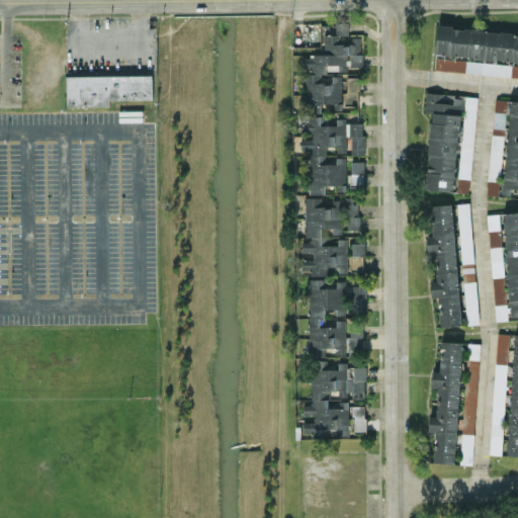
[(362,67),(362,34),(348,34),(348,22),(335,22),(335,34),(324,34),(324,55),(301,55),(301,71),(306,71),(305,112),(322,112),(322,105),(341,106),(342,76),(328,76),(328,71),(348,71),(348,67),(362,67)]
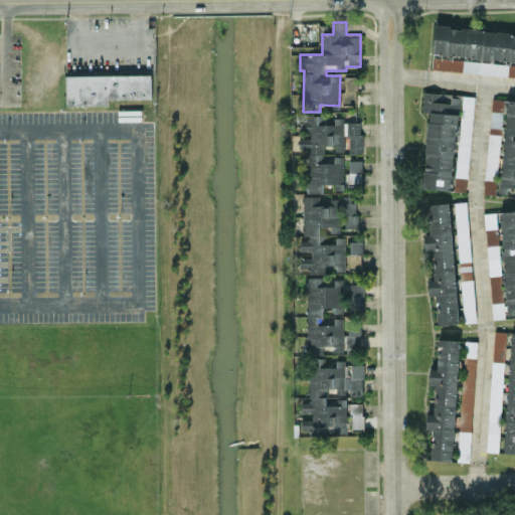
[(432,70),(514,75),(514,32),(435,26),(432,70)]
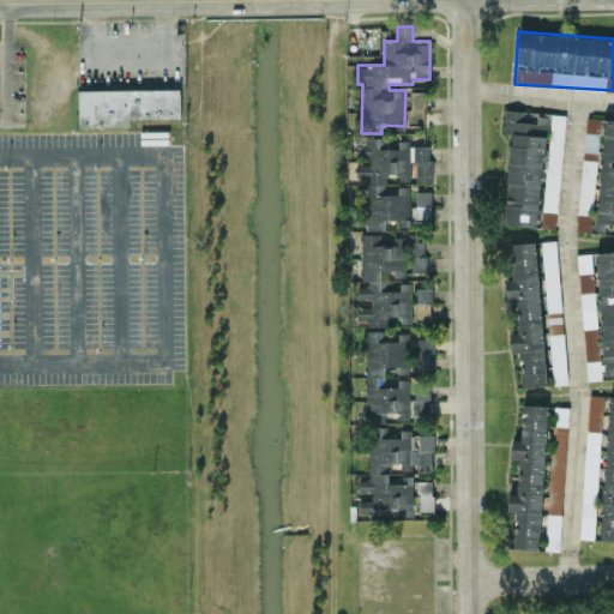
[(77,90),(78,126),(130,125),(130,118),(181,118),(180,89),(77,90)]
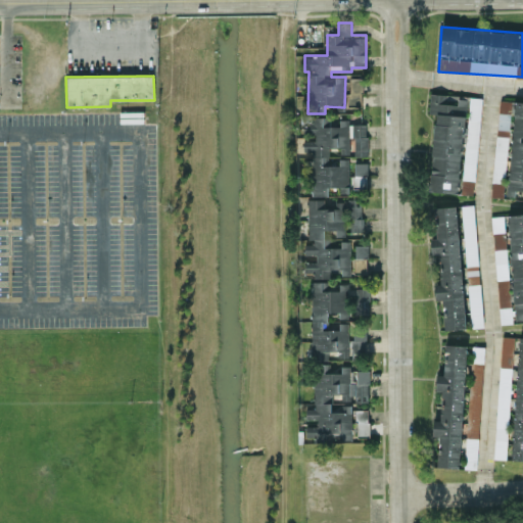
[(363,78),(349,78),(348,106),(362,106),(363,78)]
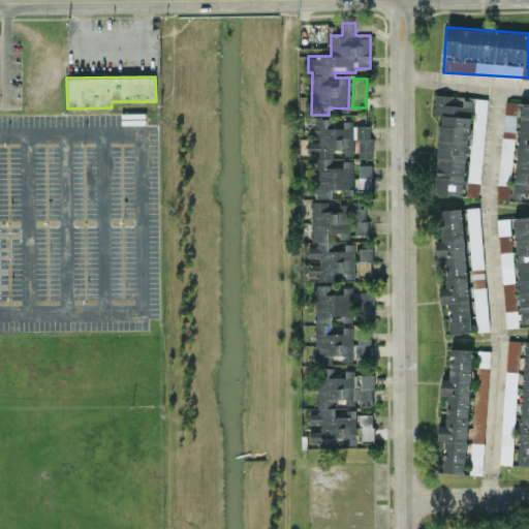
[(488,98),(435,94),(434,115),(441,116),(435,193),(464,195),(479,196),(488,98)]
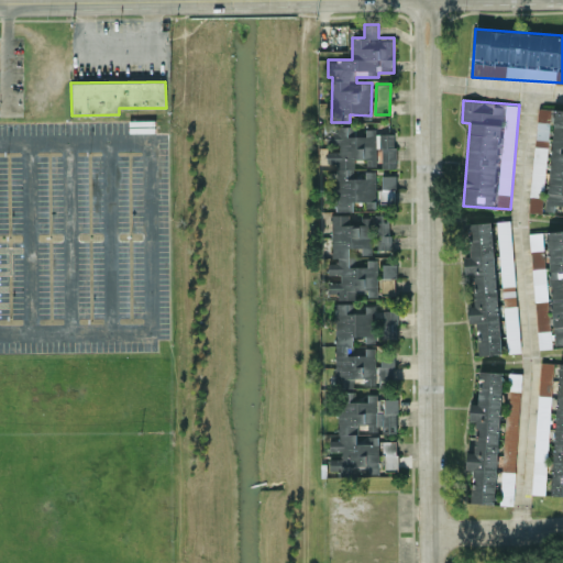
[(551,108),(538,108),(537,136),(551,136),(551,108)]
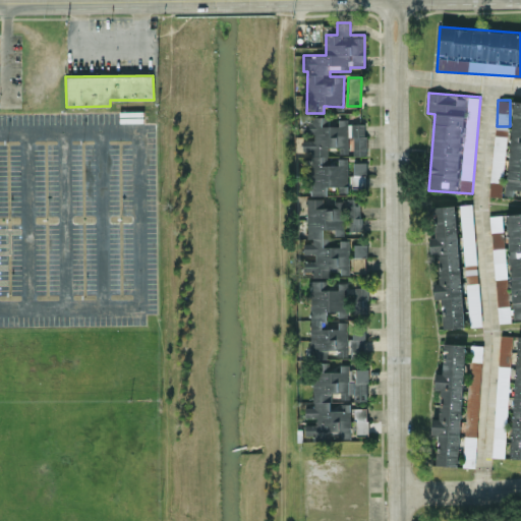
[(520,101),(512,101),(507,195),(513,195),(513,189),(520,189),(520,101)]
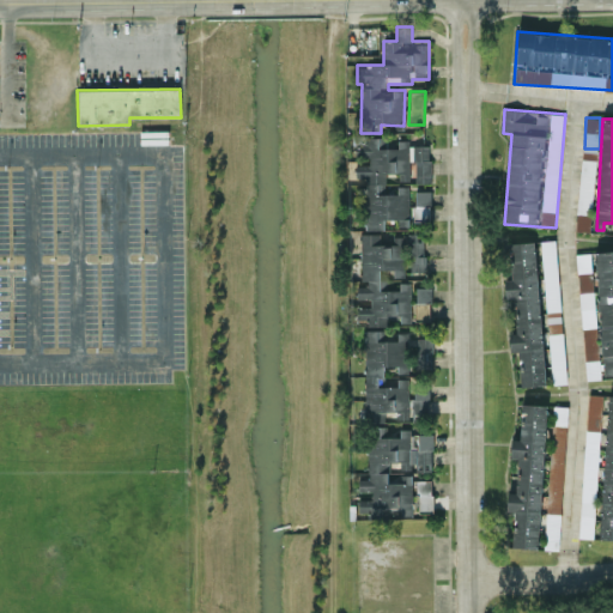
[(430,145),(410,145),(410,138),(363,139),(364,163),(356,163),(356,176),(365,176),(366,230),(384,229),(384,219),(410,218),(408,186),(398,187),(398,193),(386,194),(386,173),(399,173),(399,181),(413,180),(413,183),(431,182),(430,145)]
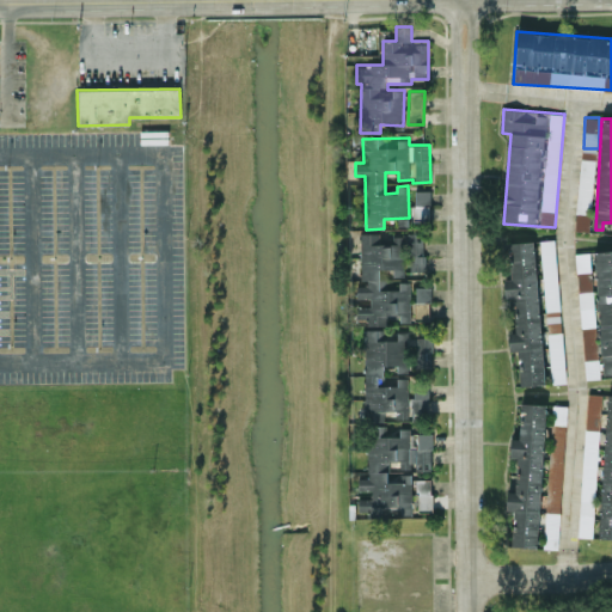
[(591,231),(592,178),(579,178),(576,230),(591,231)]
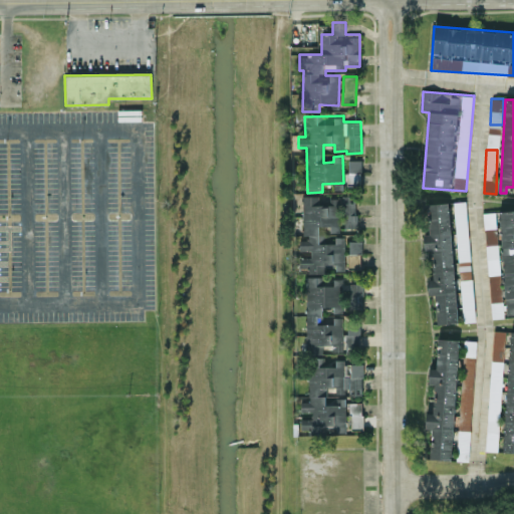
[(347,183),(360,183),(360,160),(348,160),(347,183)]
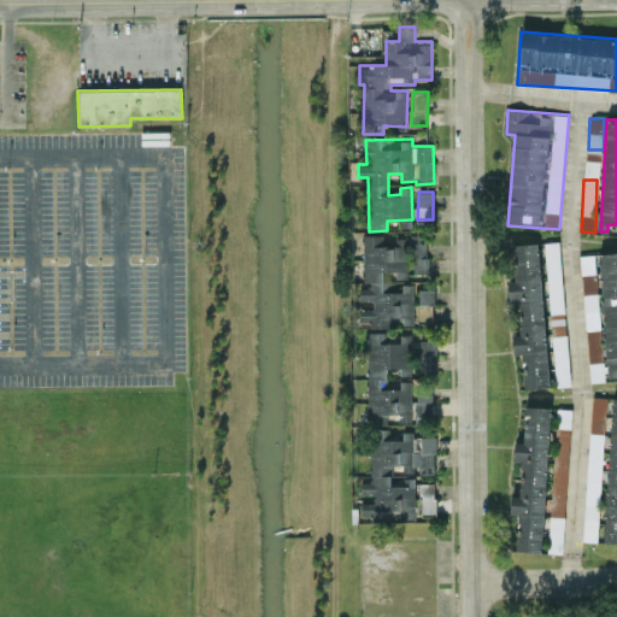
[(413,324),(413,283),(403,283),(403,292),(388,292),(388,281),(383,281),(383,270),(397,270),(397,278),(407,278),(407,238),(395,238),(393,242),(370,235),(364,235),(364,281),(359,287),(359,301),(374,301),(374,309),(359,309),(359,321),(370,321),(370,328),(391,328),(393,321),(406,324),(413,324)]
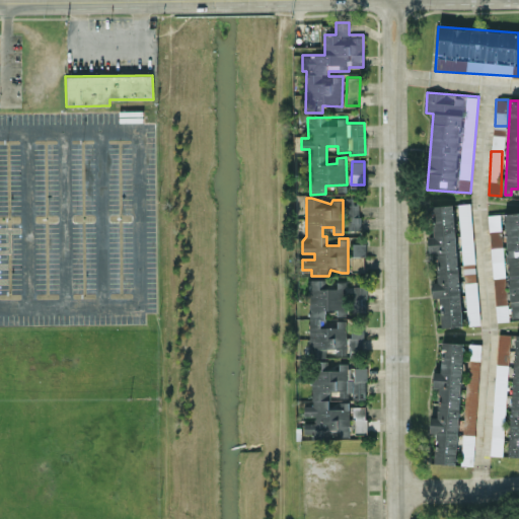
[(346,229),(358,229),(360,200),(347,199),(346,229)]
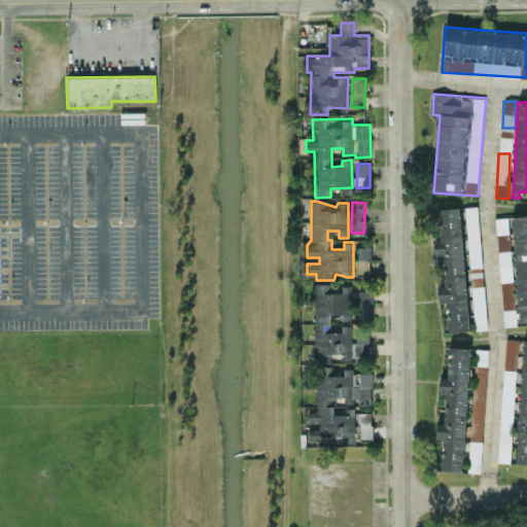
[(466,207),(469,268),(481,267),(479,206),(466,207)]
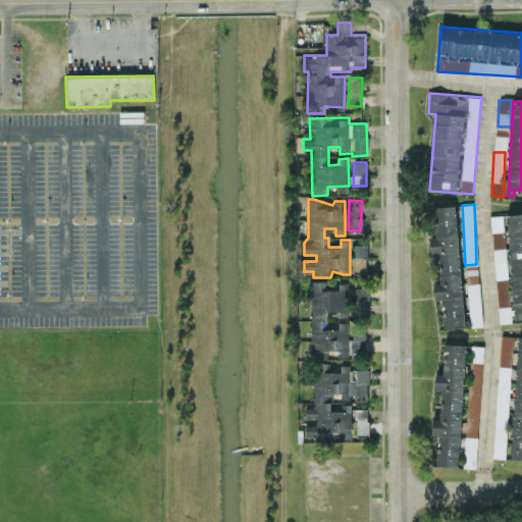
[(464,327),(457,205),(432,207),(434,238),(430,238),(431,254),(438,253),(440,282),(434,282),(435,299),(441,299),(444,329),(464,327)]
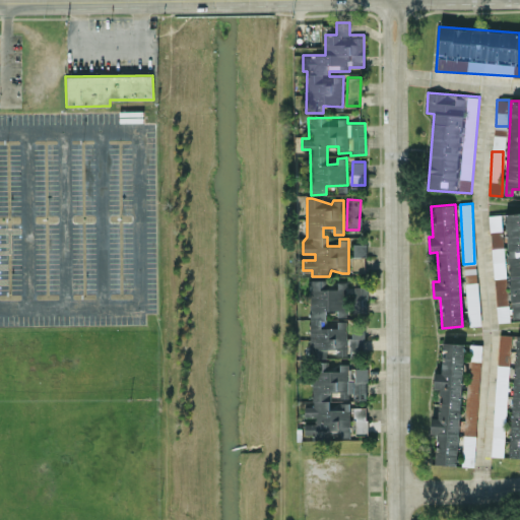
[(519,211),(506,213),(512,318),(519,317),(519,211)]
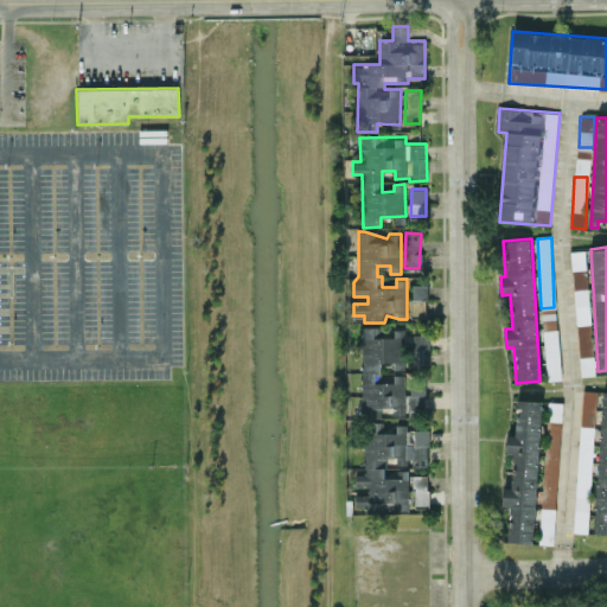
[(580,376),(594,375),(588,276),(575,278),(575,273),(586,272),(585,250),(573,251),(580,376)]
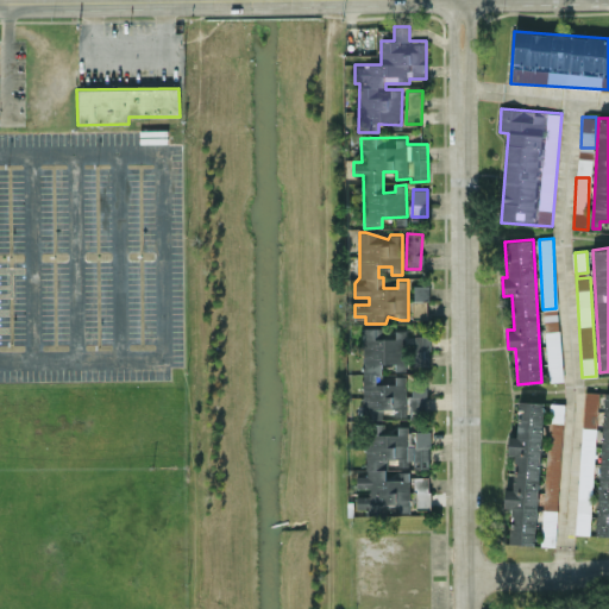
[(428,300),(428,286),(414,286),(414,300),(428,300)]
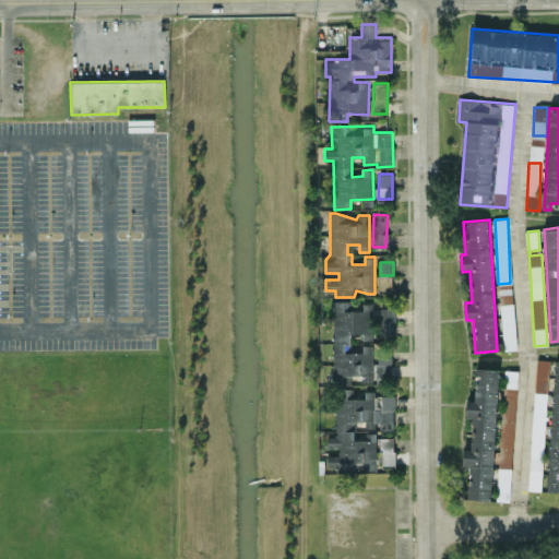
[(394,335),(395,308),(380,308),(380,314),(372,314),(372,302),(349,311),(351,300),(334,300),(333,384),(351,384),(351,375),(361,375),(365,383),(372,383),(377,383),(391,378),(391,357),(378,356),(378,361),(372,361),(373,344),(363,344),(363,352),(351,352),(351,333),(361,333),(364,340),(376,335),(394,335)]
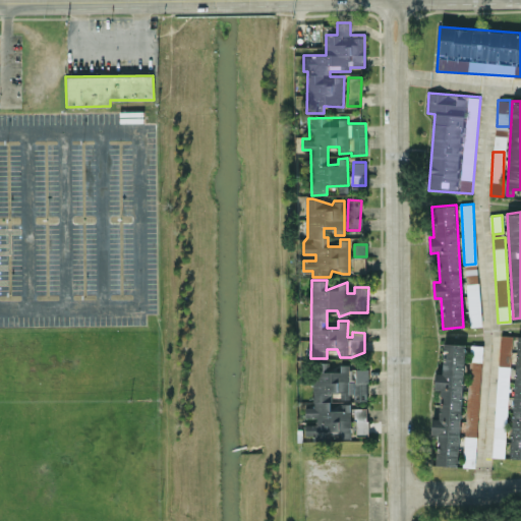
[(510,458),(520,458),(520,335),(499,335),(493,456),(505,457),(509,362),(515,363),(510,458)]
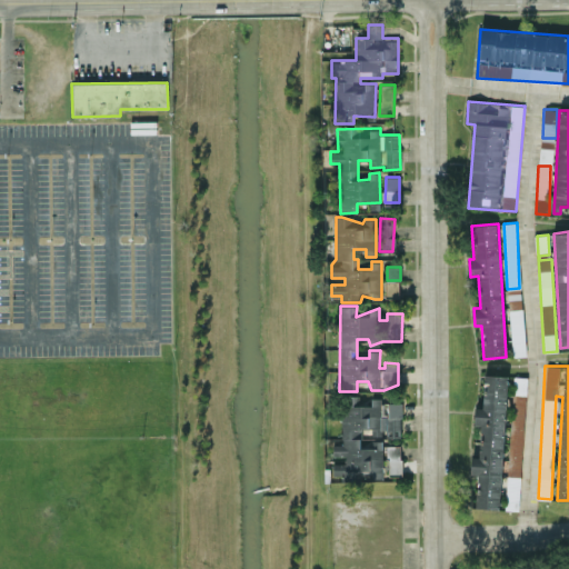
[(500,509),(508,373),(483,372),(483,383),(486,383),(483,407),(476,407),(475,426),(481,426),(479,456),(472,456),(471,473),(478,475),(476,508),(500,509)]
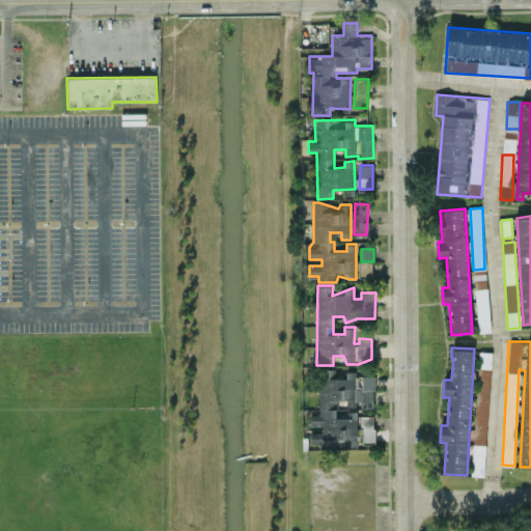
[(491,353),(479,352),(475,434),(486,435),(491,353)]
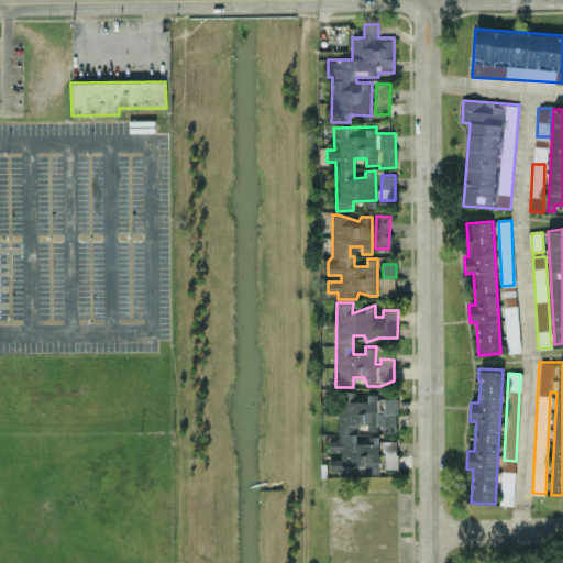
[(378,433),(397,433),(397,398),(377,398),(377,394),(367,394),(367,400),(356,400),(356,390),(338,390),(338,439),(330,439),(330,451),(342,451),(342,457),(330,457),(330,470),(339,470),(339,474),(366,474),(366,473),(378,473),(378,433)]
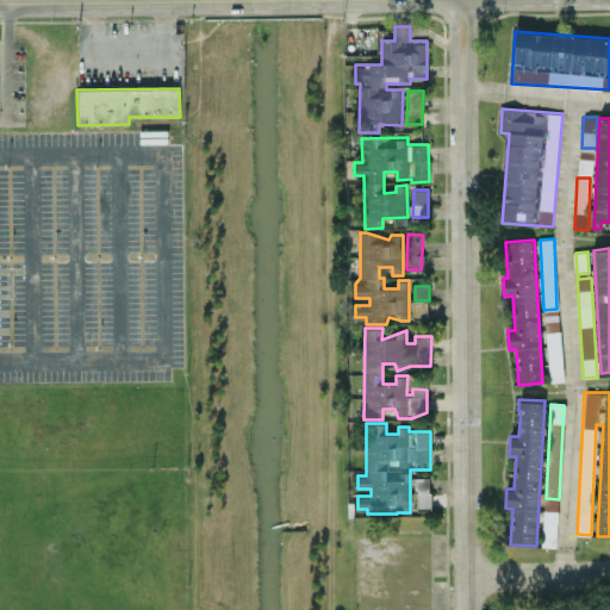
[(430,478),(416,478),(416,506),(430,508),(430,478)]
